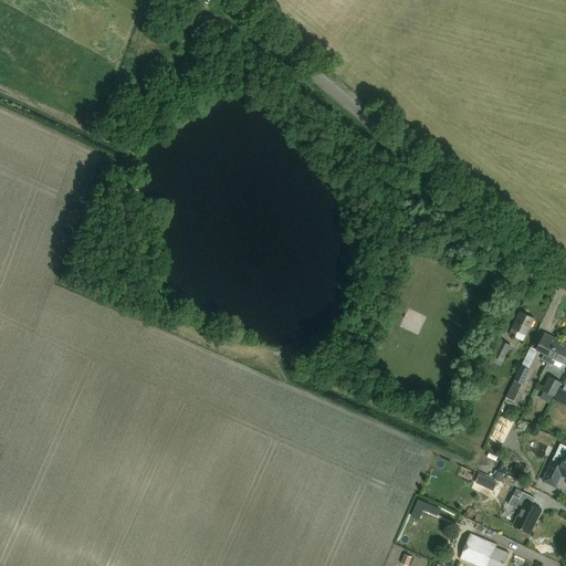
[(521,313),(511,336),(515,338),(517,333),(526,337),(534,320),(521,313)]
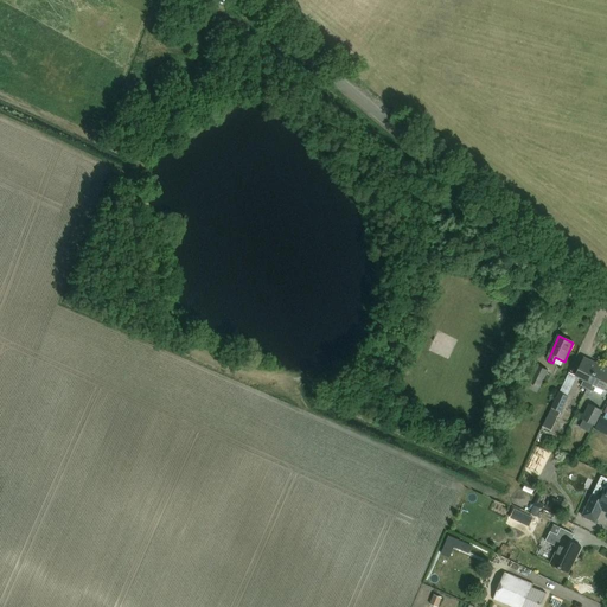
[(586,390),(598,364),(582,357),(574,375),(583,379),(579,387),(581,388),(586,390)]
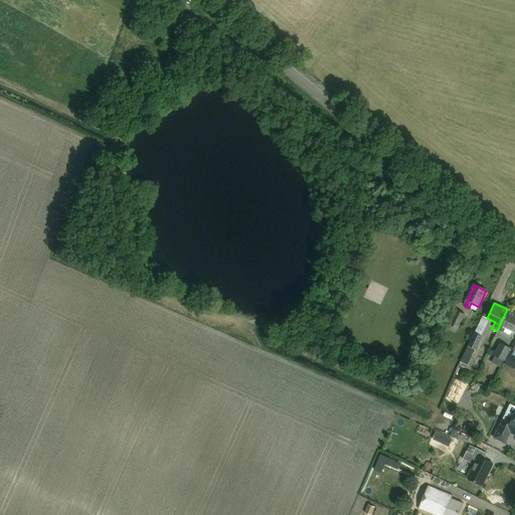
[(514,329),(514,312),(507,309),(497,331),(502,334),(503,332),(505,328),(512,331),(514,332),(514,329)]
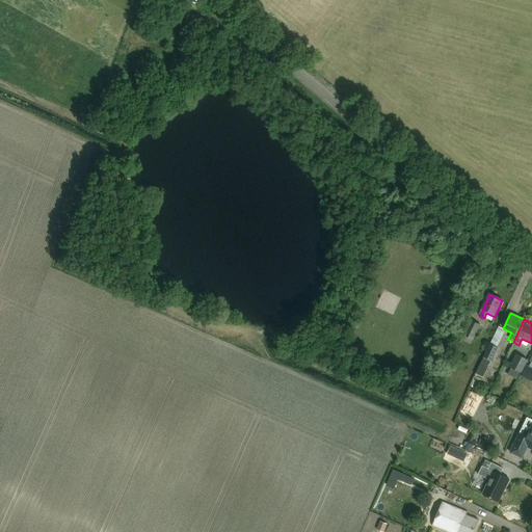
[(473,341),(480,325),(472,321),(464,337),(473,341)]
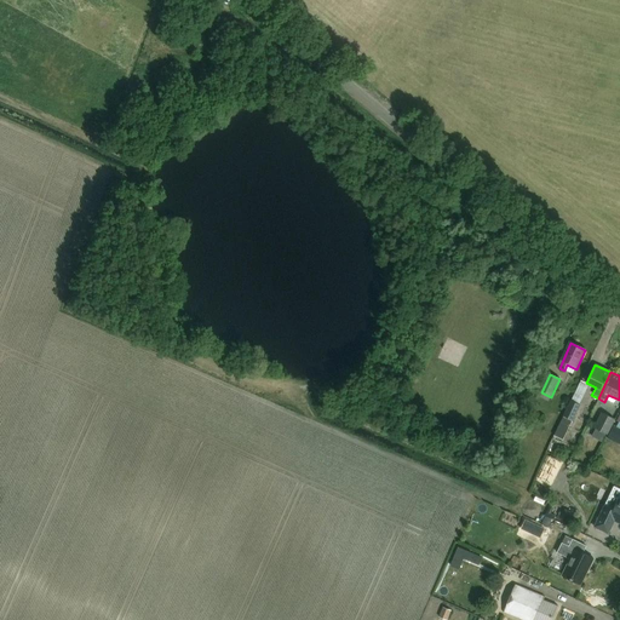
[(573,423),(580,406),(579,406),(570,402),(554,436),(563,441),(572,423),(573,423)]
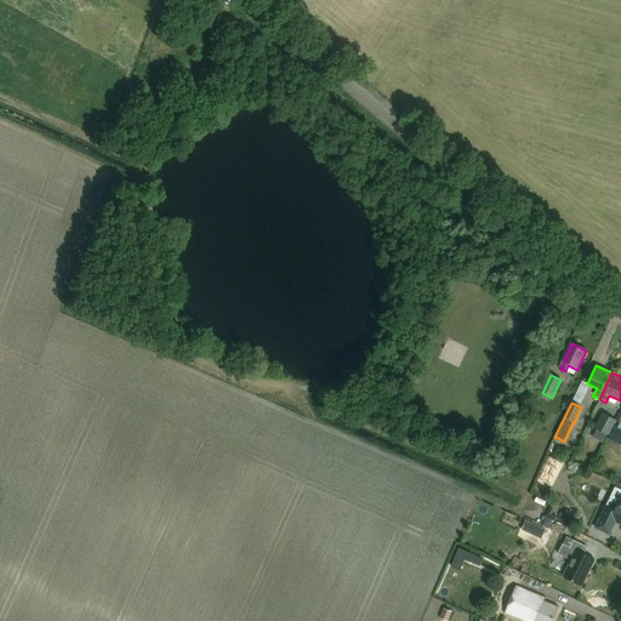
[(607,436),(614,421),(602,415),(594,431),(607,436)]
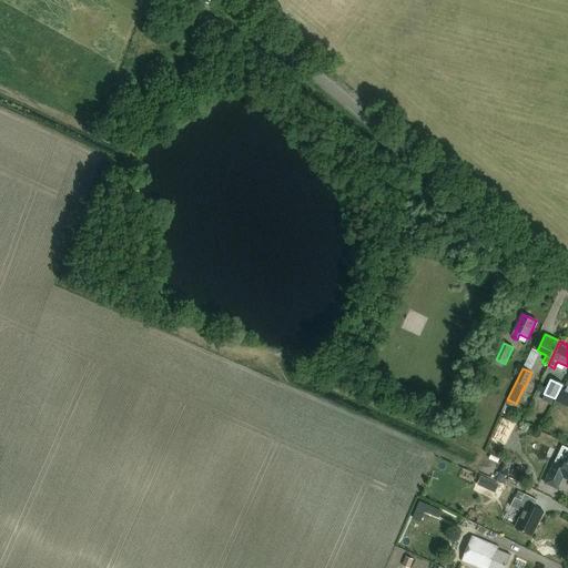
[(567,393),(563,391),(557,403),(567,407),(567,393)]
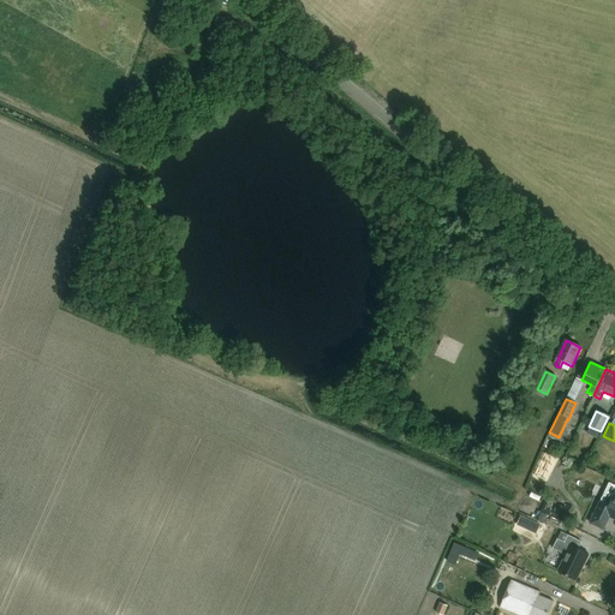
[(614,496),(613,496),(608,507),(598,502),(589,524),(602,530),(609,518),(614,520),(614,496)]
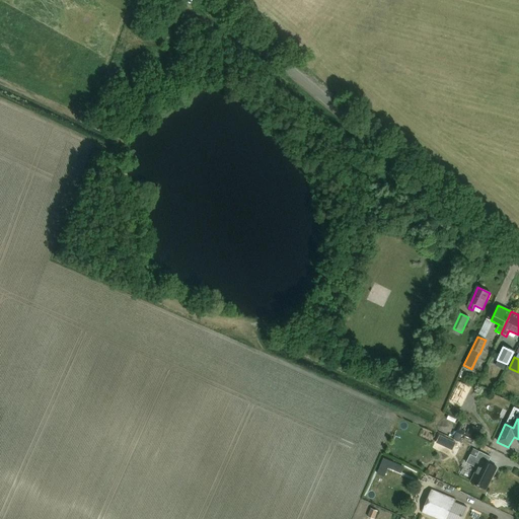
[(461,431),(463,427),(459,425),(456,432),(463,436),(465,432),(461,431)]
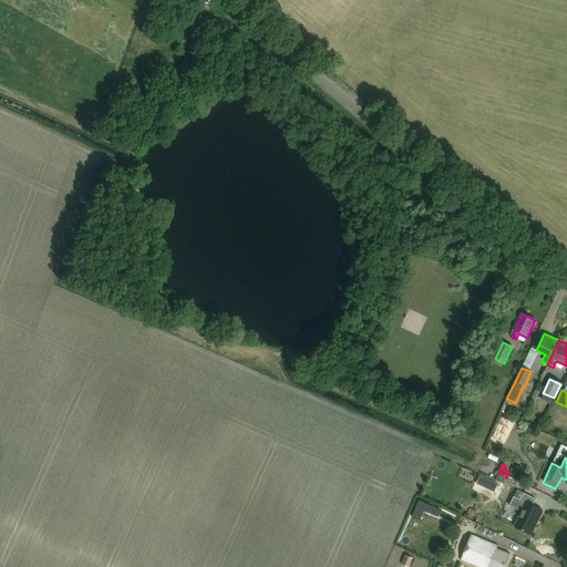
[(513,467),(509,475),(524,482),(527,474),(524,473),(525,471),(517,466),(516,470),(513,467)]
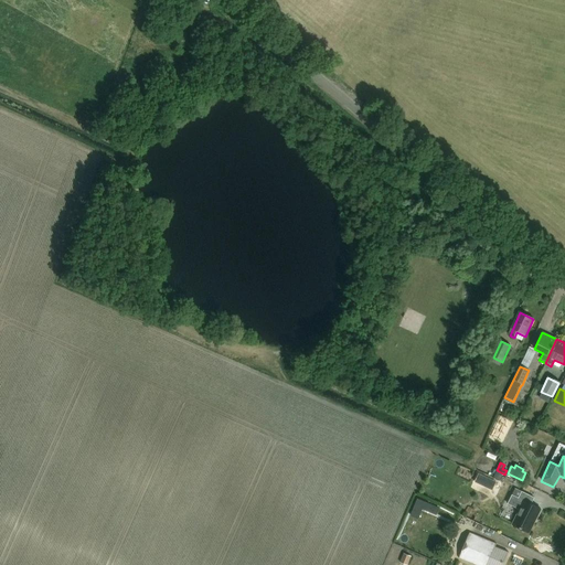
[(496,496),(500,486),(493,482),(489,492),(496,496)]
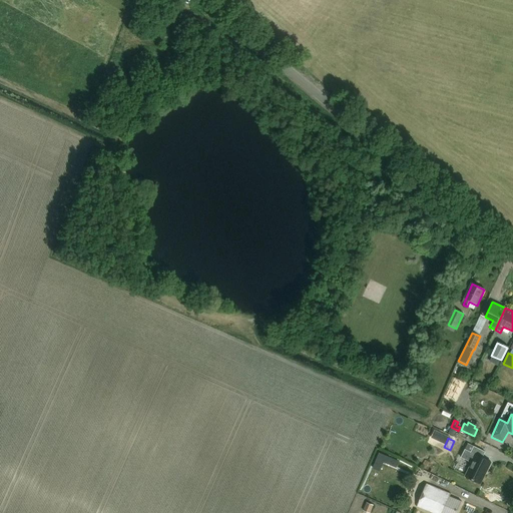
[(485,452),(474,447),(468,444),(465,450),(461,459),(471,464),(465,477),(480,485),(491,463),(482,459),(485,452)]
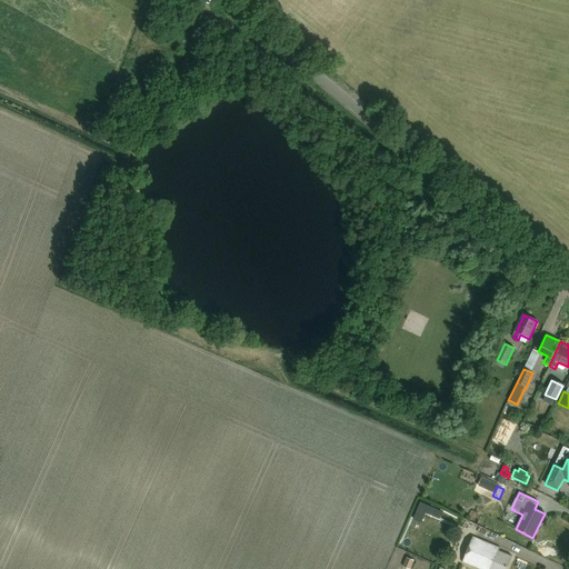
[(507,568),(511,558),(498,552),(500,549),(472,538),(462,562),(476,568),(507,568)]
